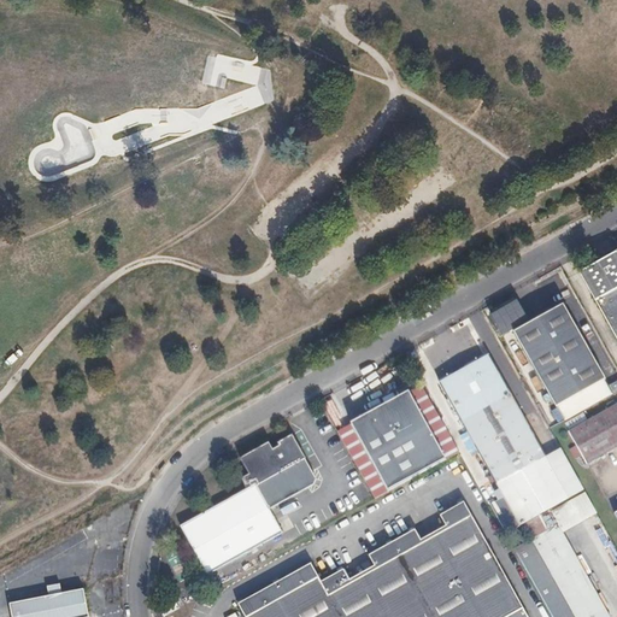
[(616,248),(582,269),(616,333),(616,248)]
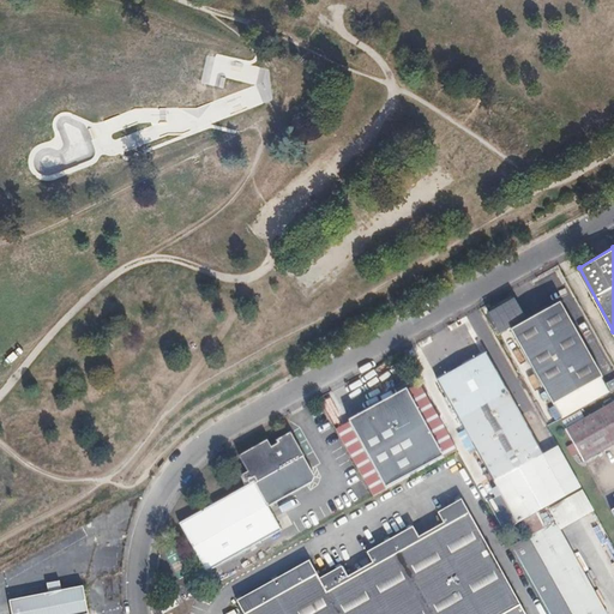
[(569,301),(564,304),(573,320),(578,318),(569,301)]
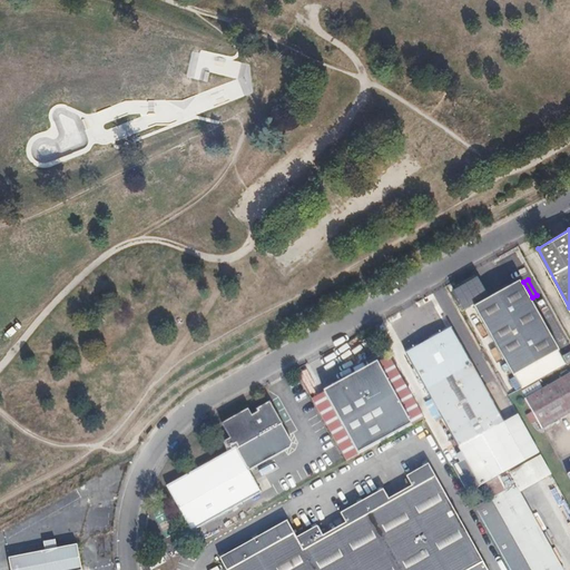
[(521,282),(475,306),(493,338),(514,375),(559,351),(544,324),(521,282)]
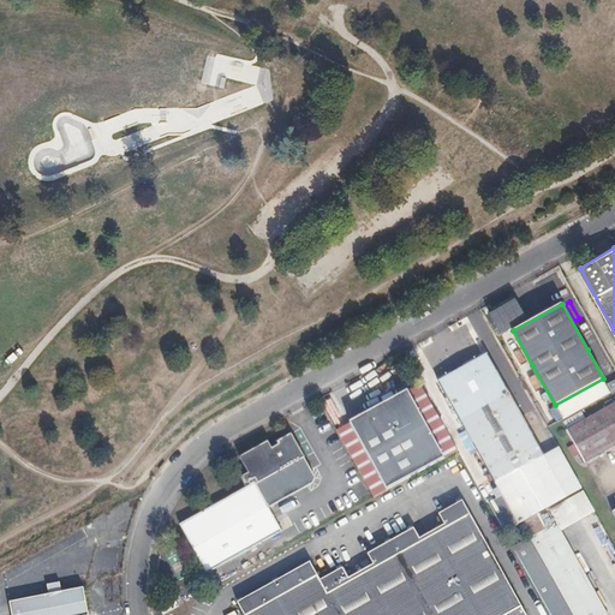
[(488,353),(439,381),(496,483),(519,524),(584,489),(560,447),(545,455),(488,353)]
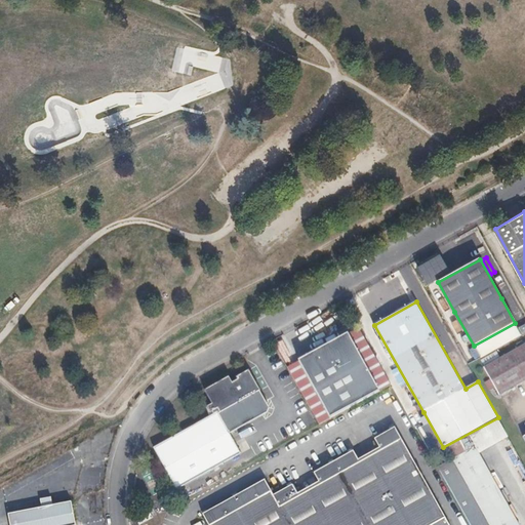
[(348,333),(298,361),(321,400),(331,418),(373,395),(380,391),(348,333)]
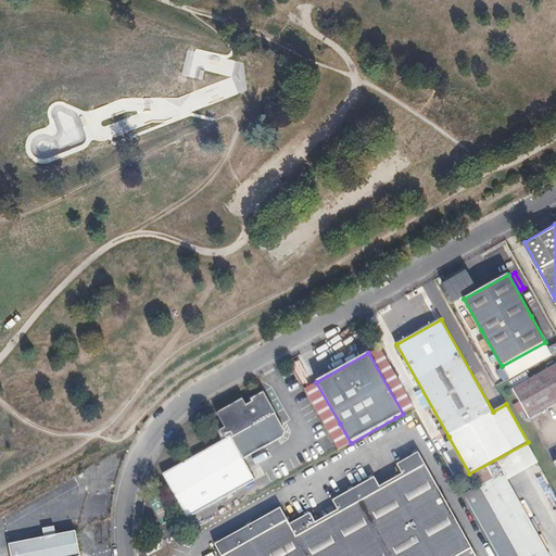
[(555,369),(516,393),(534,425),(555,412),(555,369)]
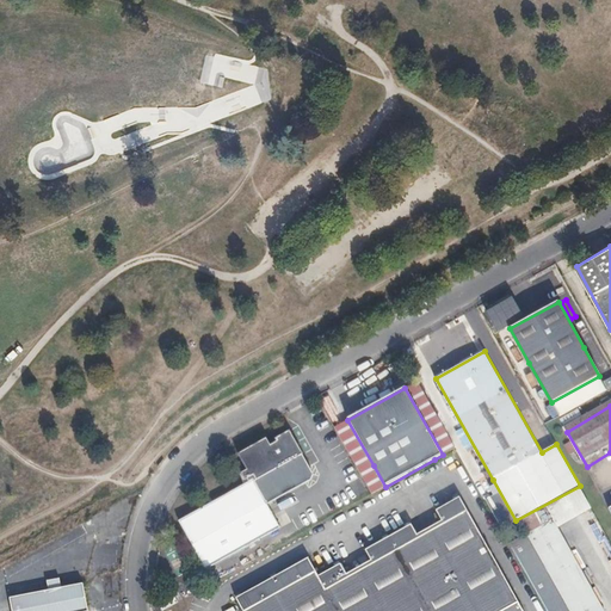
[(201,510),(180,520),(207,569),(273,532),(281,529),(267,504),(306,482),(310,469),(303,454),(290,431),(277,438),(278,440),(271,444),(267,438),(239,454),(247,469),(242,471),(246,479),(247,477),(250,482),(201,510)]
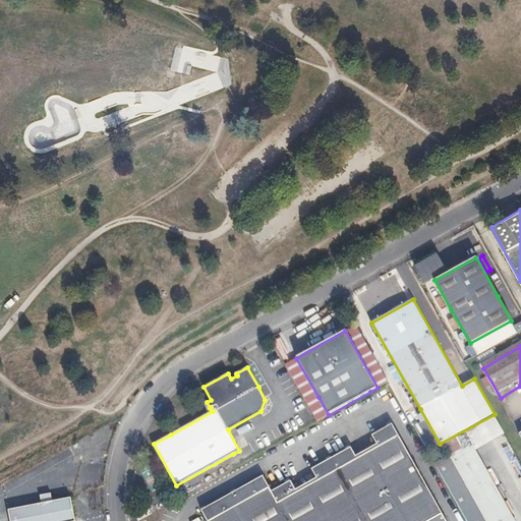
[(319,397),(307,403),(317,421),(329,415),(319,397)]
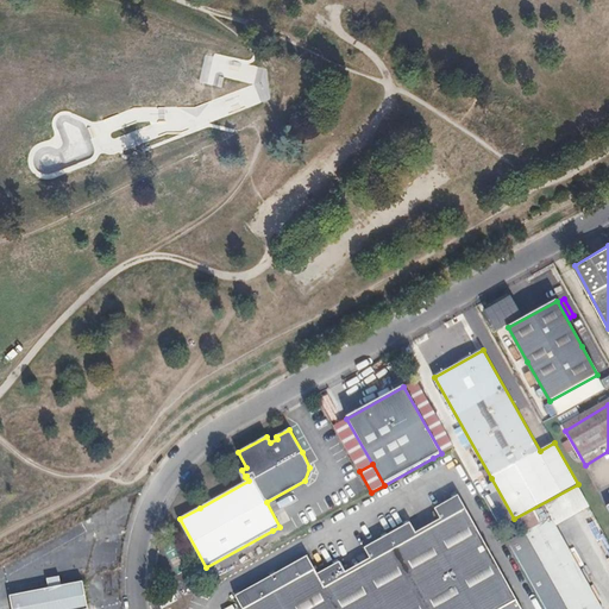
[(339,563),(315,576),(306,558),(233,598),(238,608),(521,608),(458,496),(434,509),(440,521),(416,534),(409,523),(388,535),(364,548),(371,560),(346,573),(339,563)]
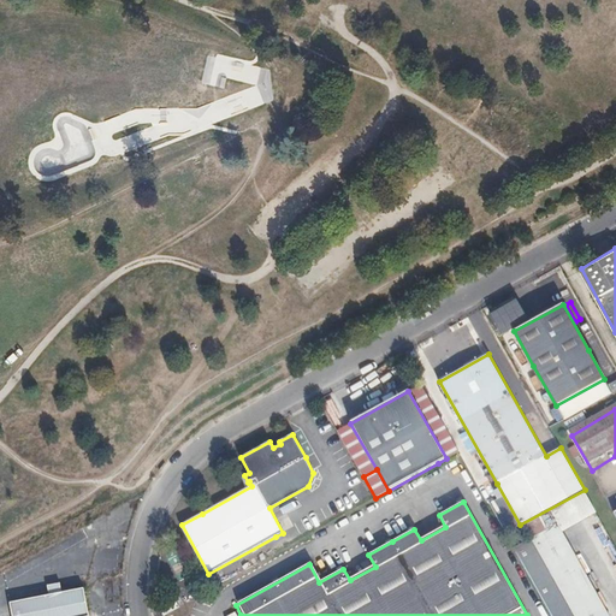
[(606,615),(557,526),(513,549),(550,615),(606,615)]
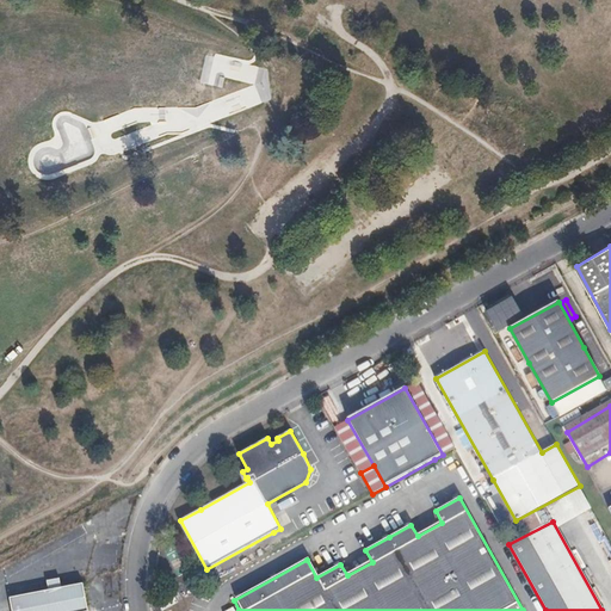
[(47,591),(10,598),(11,610),(87,610),(82,584),(60,588),(59,579),(45,581),(47,591)]
